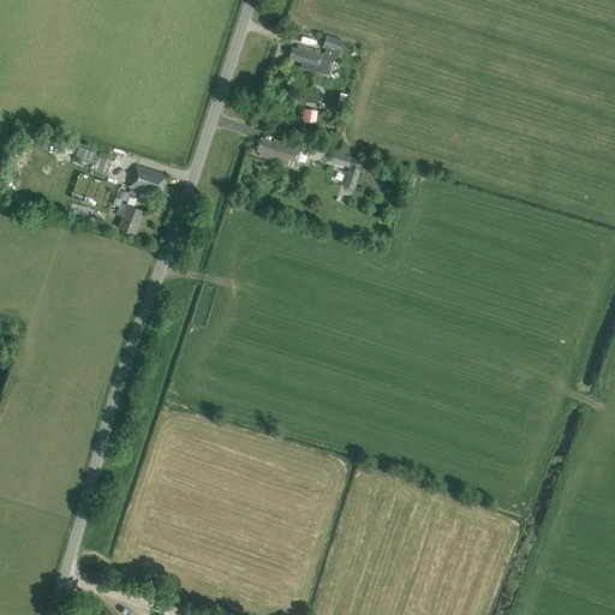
[(339,55),(342,41),(326,36),(323,47),(326,48),(324,53),(297,46),(296,49),(292,48),(288,59),(303,63),(300,69),(317,73),(317,72),(327,76),(332,59),(333,60),(339,55)]
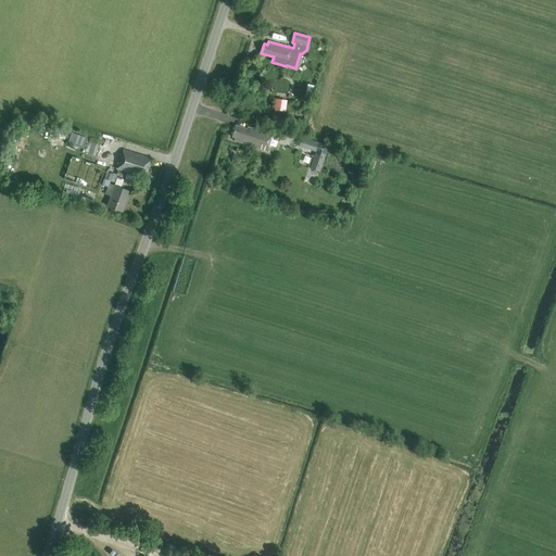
[(288,112),(290,99),(278,97),(276,110),(288,112)]
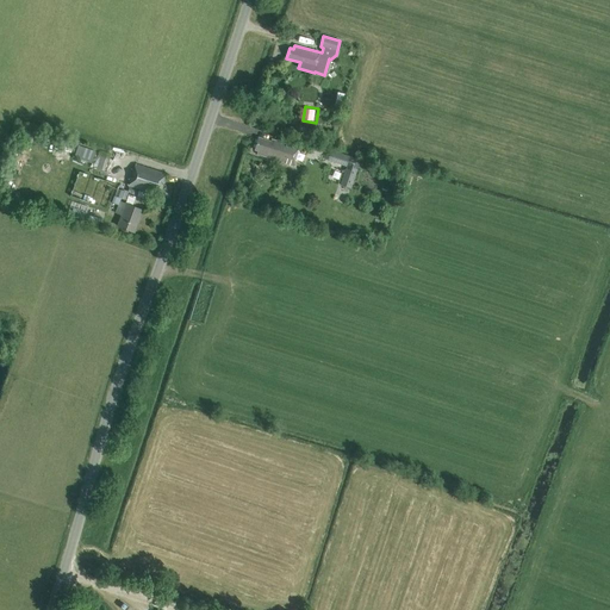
[(257,150),(256,155),(296,167),(297,161),(294,161),(298,151),(299,153),(300,149),(273,141),(272,143),(257,138),(254,149),(257,150)]
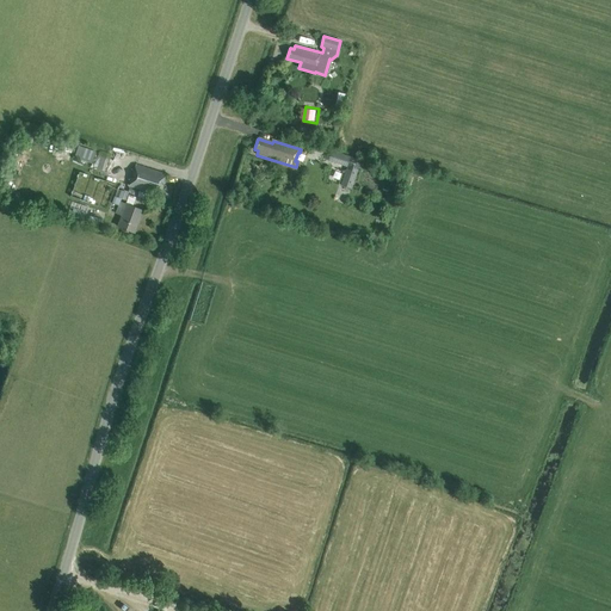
[(104,172),(110,154),(99,150),(93,168),(104,172)]
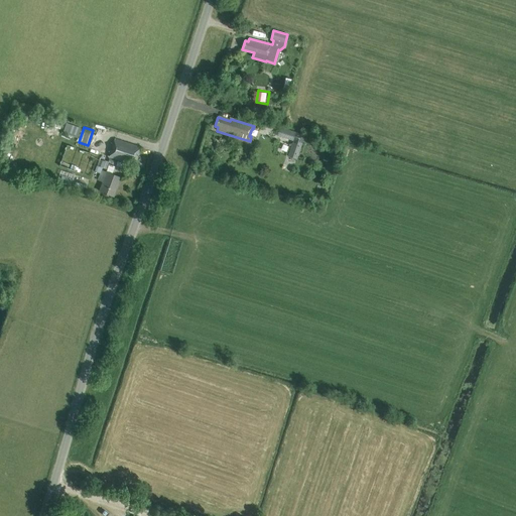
[(296,158),(304,135),(279,127),(277,135),(293,141),(288,156),(296,158)]
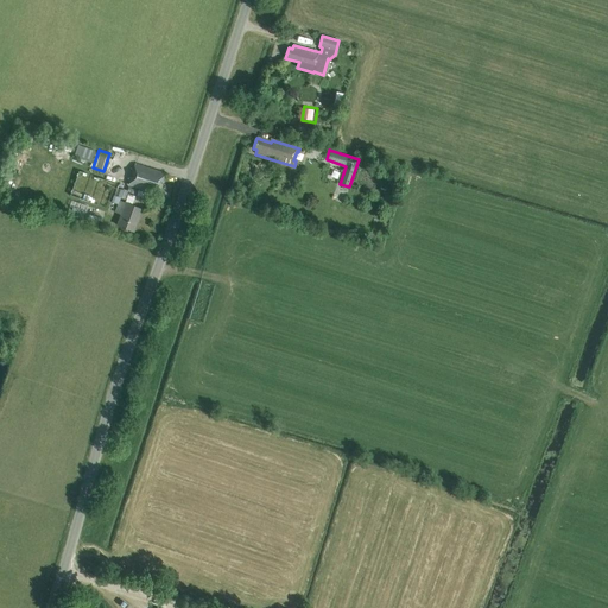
[(159,196),(166,175),(134,164),(127,184),(159,196)]
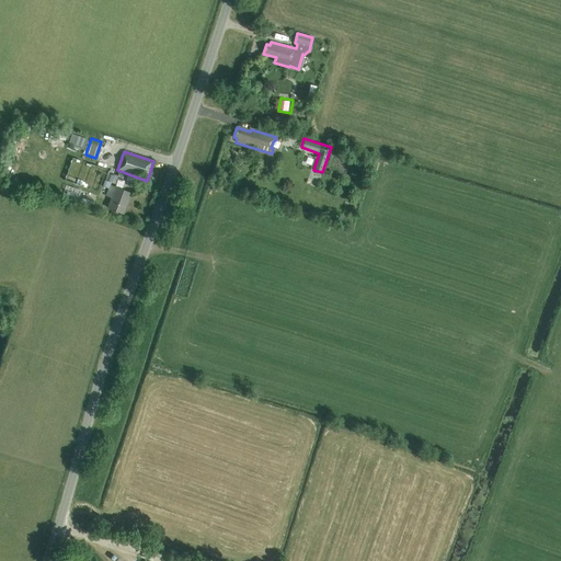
[(106,170),(73,157),(65,180),(98,192),(106,170)]
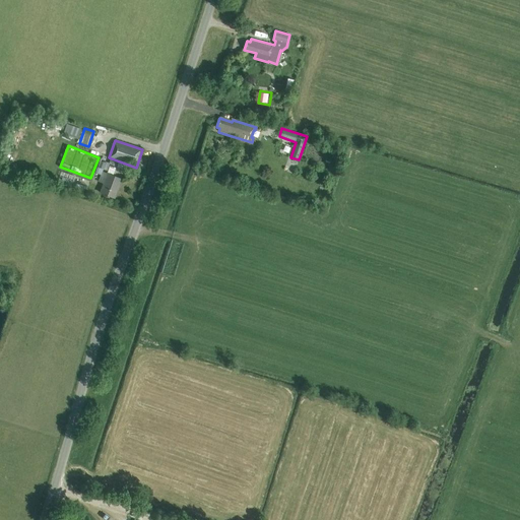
[(114,198),(121,180),(103,173),(99,182),(104,183),(100,192),(114,198)]
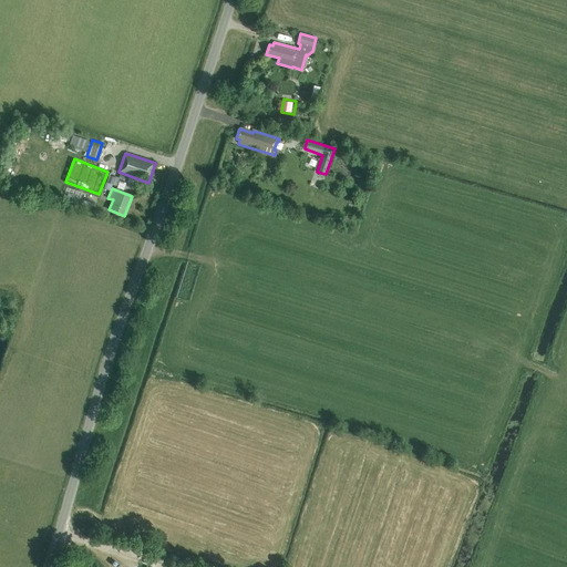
All buildings are outlined.
